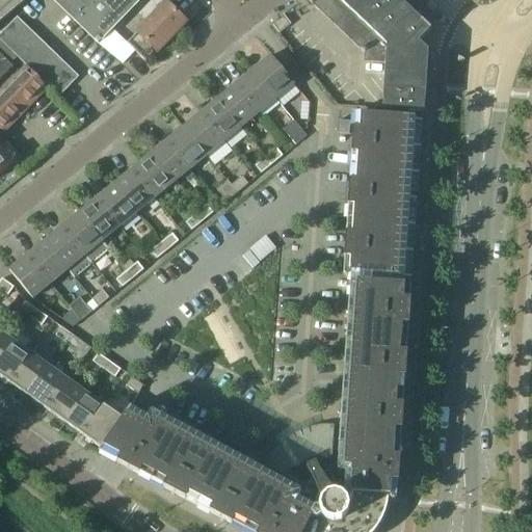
[(0,0),(0,23),(27,0),(0,0)]
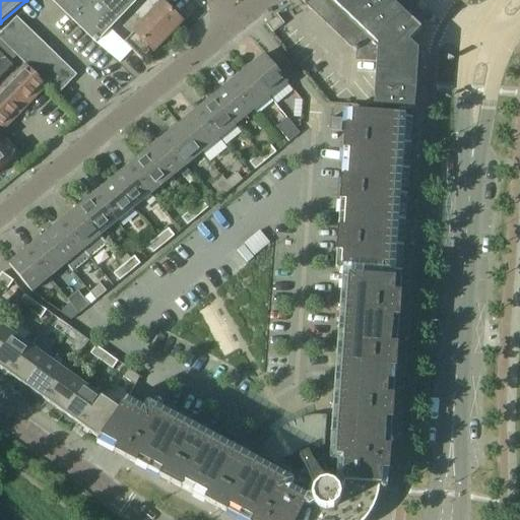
[(53,0),(96,43),(137,0),(53,0)]
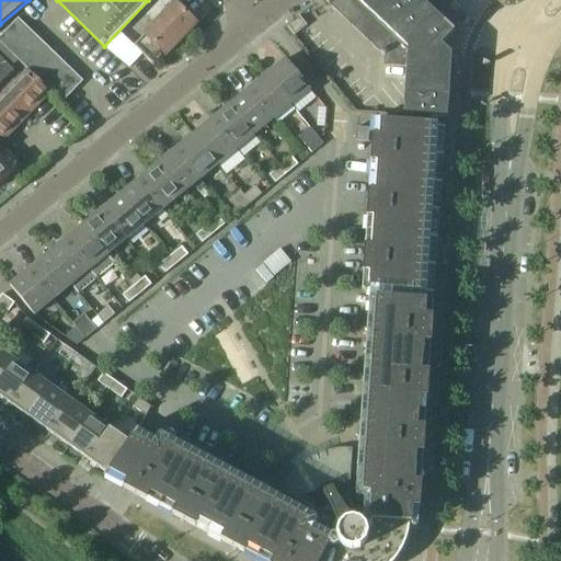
[(324,0),(384,57),(384,67),(405,68),(402,115),(446,118),(451,54),(442,45),(455,32),(421,0),(324,0)]
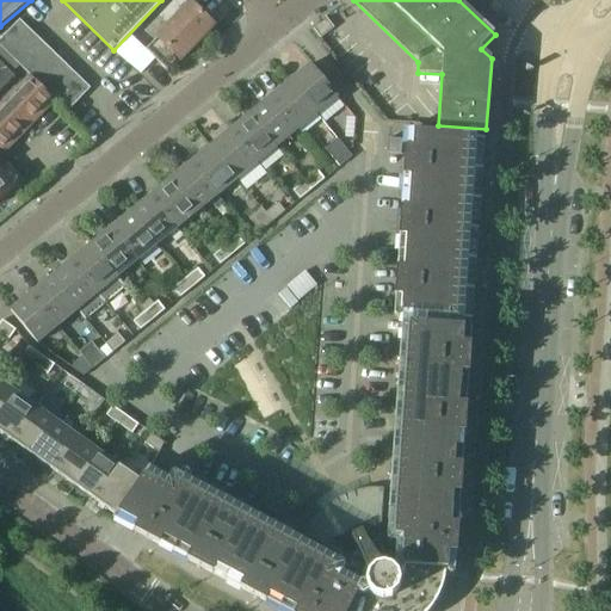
[(191,4),(146,50),(155,59),(168,72),(180,60),(180,61),(215,26),(191,4)]
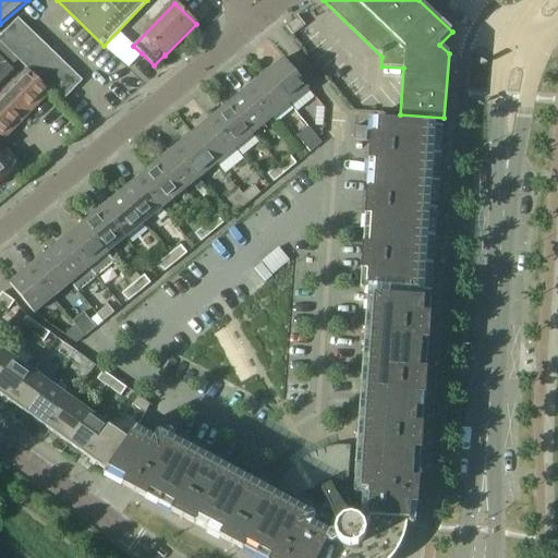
[(306,26),(299,16),(287,25),(294,35),(306,26)]
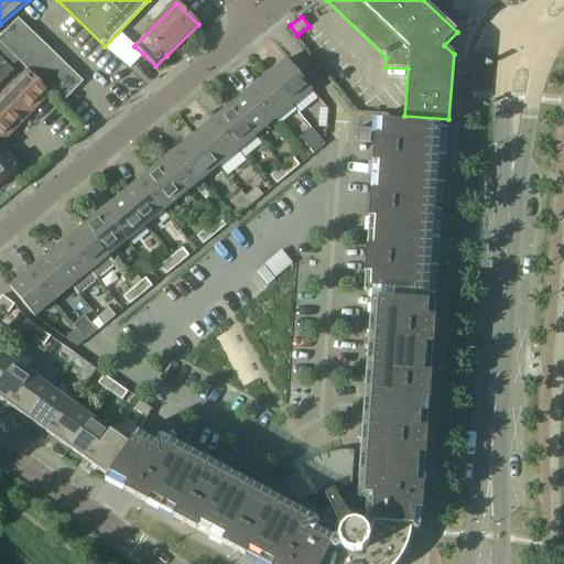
[(0,42),(28,69),(28,71),(51,93),(63,104),(82,83),(18,20),(0,38),(0,42)]
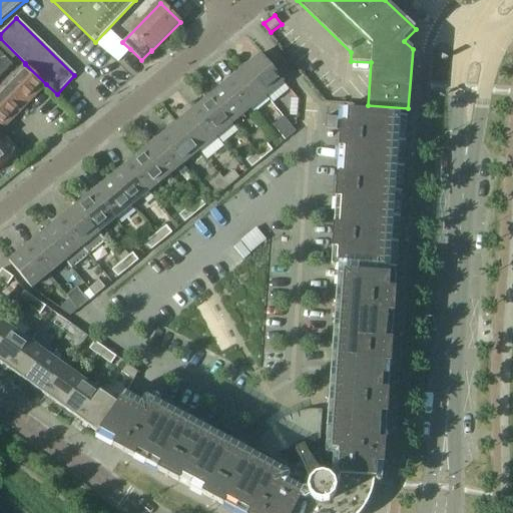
[(0,76),(12,65),(0,53),(0,76)]
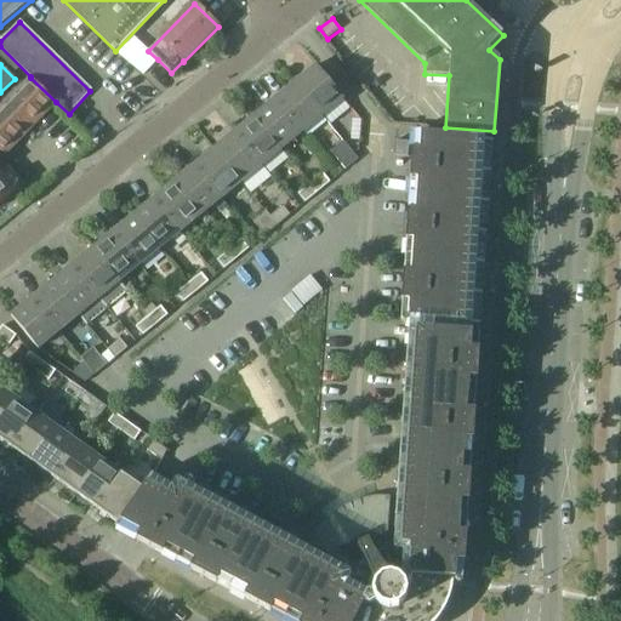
[(317,66),(296,83),(323,117),(343,100),(317,66)]
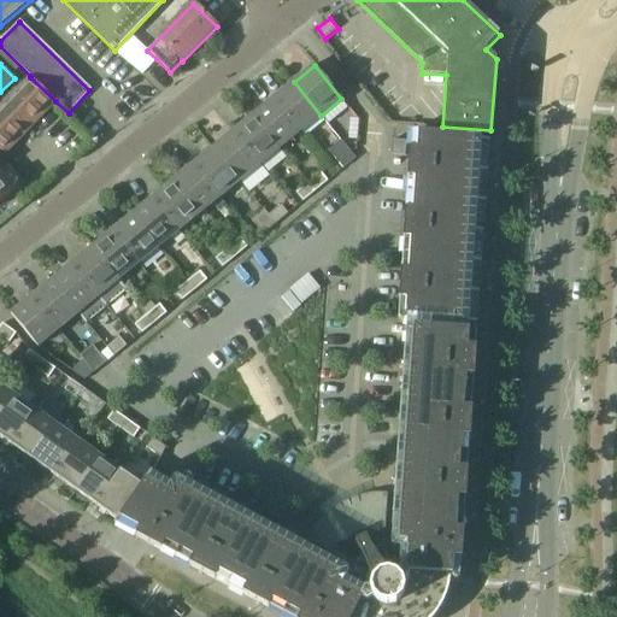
[(56,101),(30,77),(0,107),(0,151),(4,156),(56,101)]
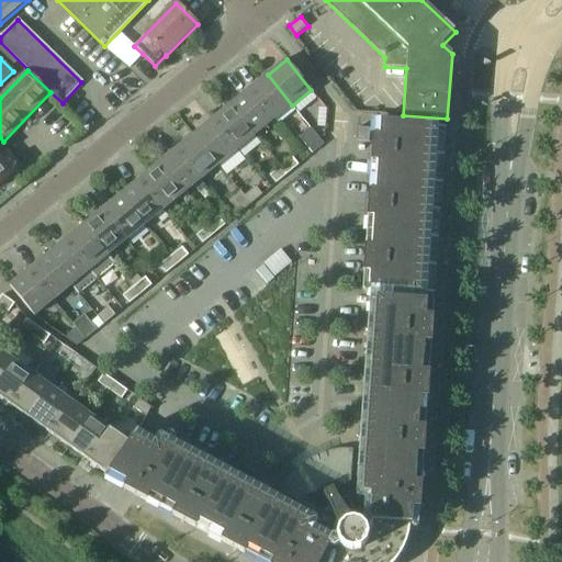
[(268,75),(249,90),(273,120),(292,105),(268,75)]
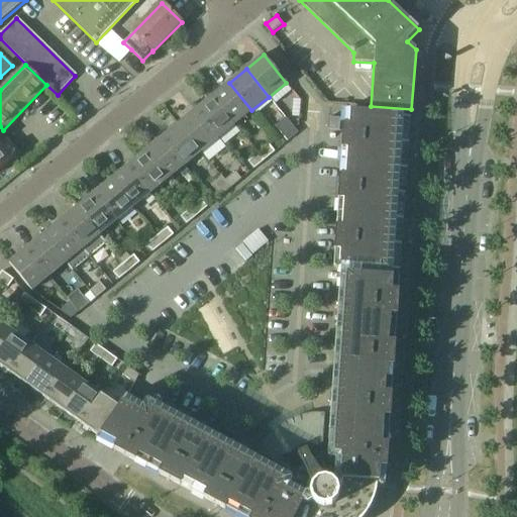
[(229,83),(212,97),(235,124),(251,110),(229,83)]
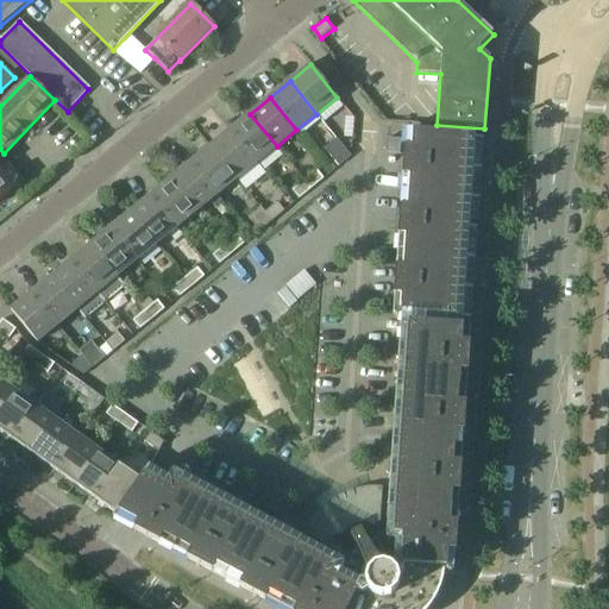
[(250,114),(230,131),(257,163),(277,146),(250,114)]
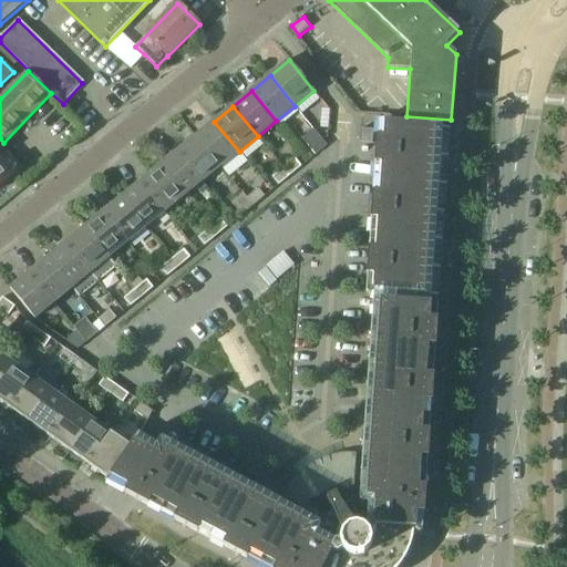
[(214,122),(196,136),(220,166),(239,152),(214,122)]
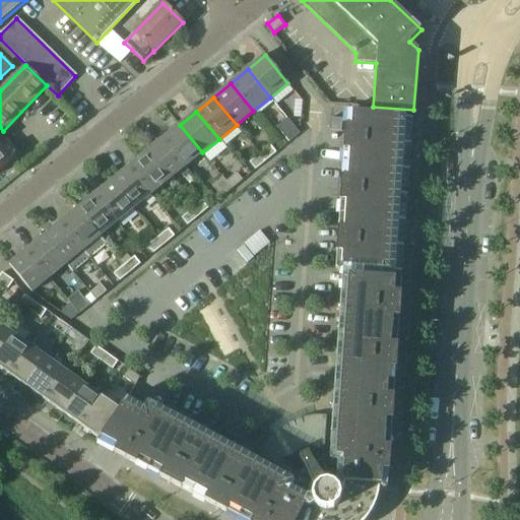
[(117,417),(103,439),(115,445),(118,447),(116,451),(115,453),(117,454),(125,458),(239,519),(366,519),(370,516),(374,509),(377,502),(379,495),(380,488),(380,485),(382,485),(382,472),(388,472),(389,472),(390,470),(391,450),(391,448),(389,448),(384,448),(386,420),(391,421),(393,421),(393,419),(394,398),(395,397),(393,397),(388,396),(390,370),(395,371),(396,371),(397,369),(398,347),(398,346),(396,345),(391,345),(393,319),(398,319),(400,319),(400,318),(401,297),(402,295),(400,295),(390,294),(391,279),(387,279),(387,273),(395,274),(406,117),(353,113),(352,127),(345,127),(343,151),(350,151),(348,178),(341,178),(339,202),(347,203),(345,230),(338,229),(336,253),(343,254),(342,268),(345,268),(345,276),(342,276),(337,342),(329,464),(338,464),(337,479),(344,483),(345,483),(344,488),(340,491),(335,485),(327,482),(327,475),(324,463),(327,416),(319,415),(310,416),(302,418),(294,421),(279,429),(273,435),(267,441),(261,447),(257,454),(291,473),(289,477),(259,461),(153,404),(146,417),(136,412),(125,406),(130,401),(128,400),(121,410),(122,411),(120,414),(121,415),(118,418),(117,417)]
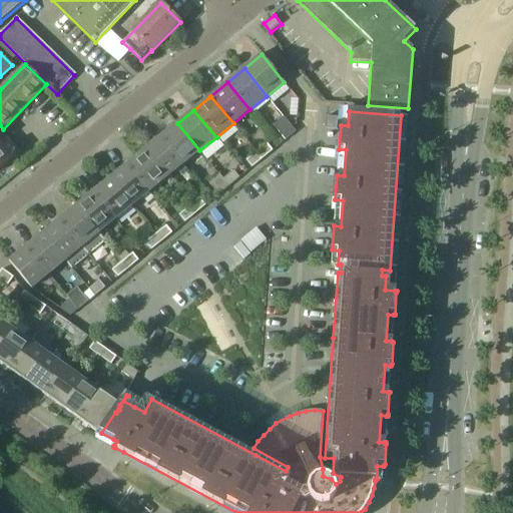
[(273,125),(279,132),(289,123),(284,117),(273,125)]
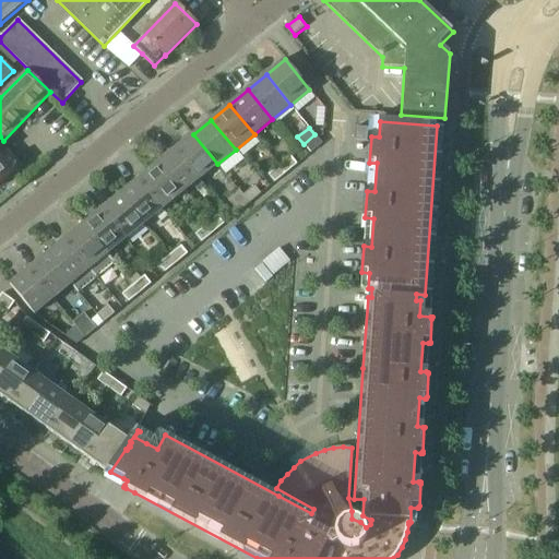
[(368,129),(355,128),(354,141),(367,141),(368,129)]
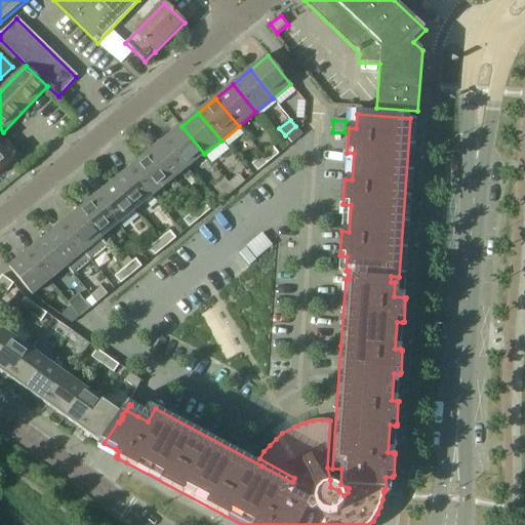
[(182,126),(164,140),(188,168),(204,154),(182,126)]
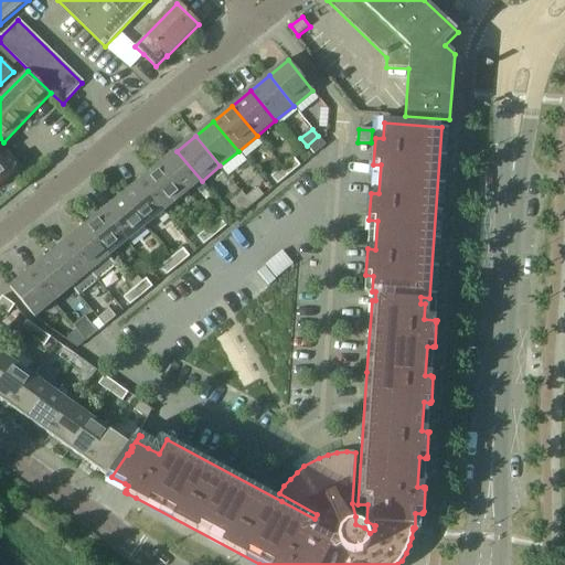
[(315,155),(326,146),(318,136),(307,146),(315,155)]
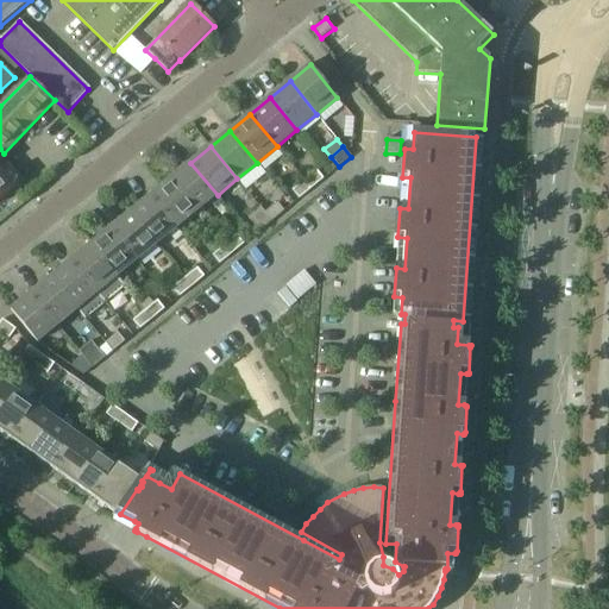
[(190,163),(170,180),(196,212),(218,195),(190,163)]
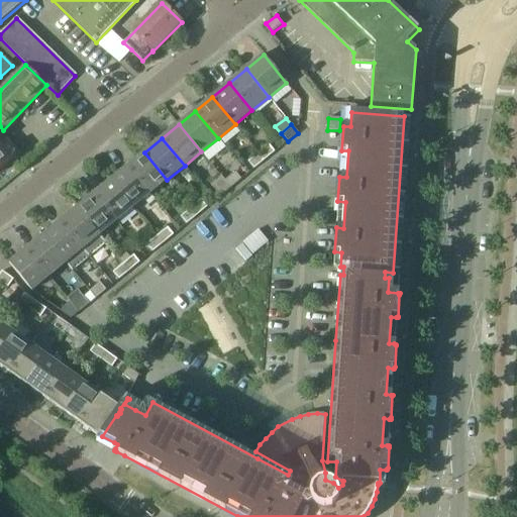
[(0,169),(11,161),(18,153),(7,140),(0,145),(0,169)]
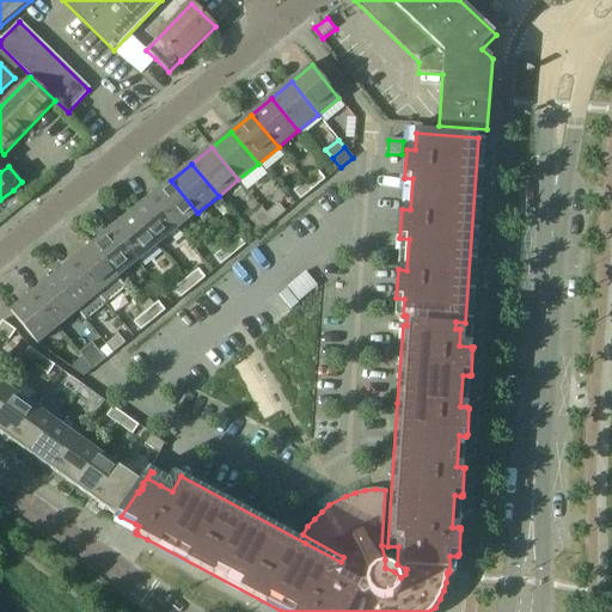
[(313,190),(325,179),(318,171),(306,182),(313,190)]
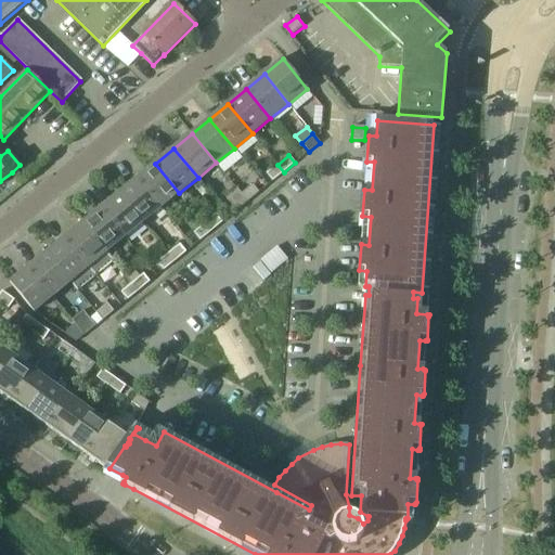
[(155,164),(137,179),(162,208),(179,193),(155,164)]
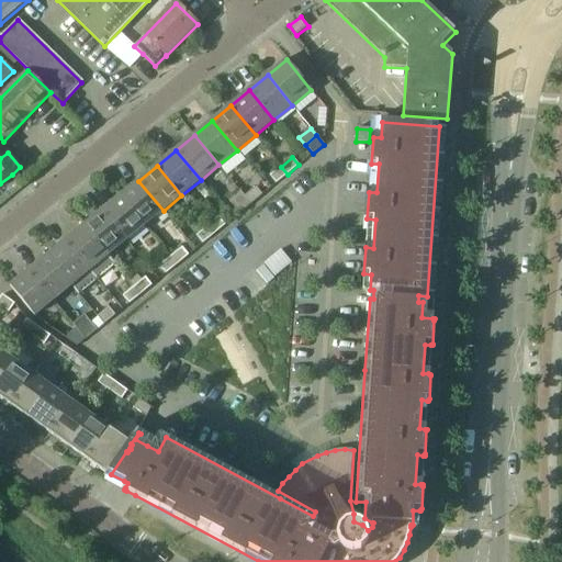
[(276,183),(288,175),(281,167),(270,176),(276,183)]
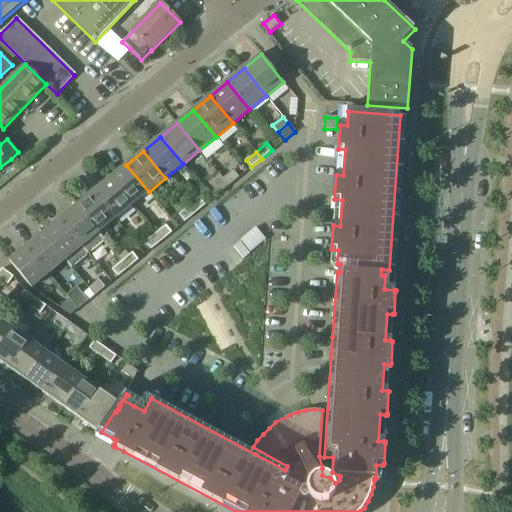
[(142,197),(149,192),(126,165),(110,178),(132,206),(142,197)]
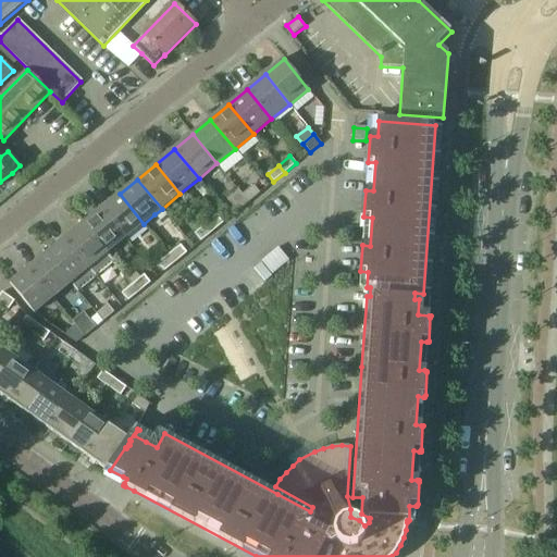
[(248,202),(260,194),(254,185),(243,195),(248,202)]
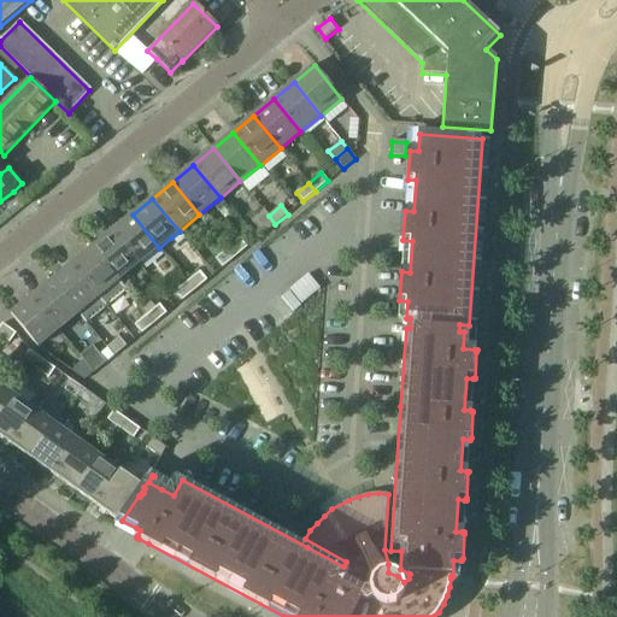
[(133,215),(112,231),(139,264),(159,248),(133,215)]
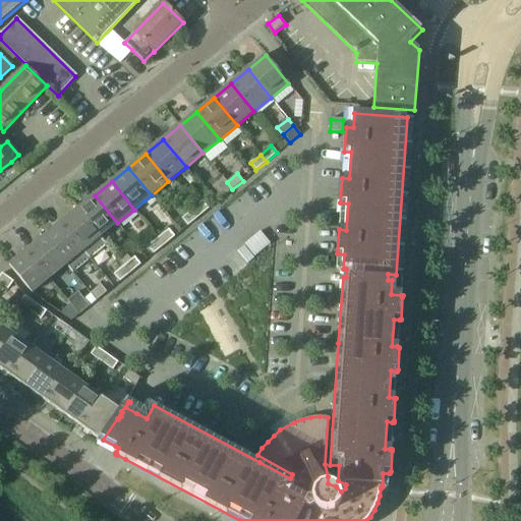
[(222,198),(232,189),(227,182),(216,190),(222,198)]
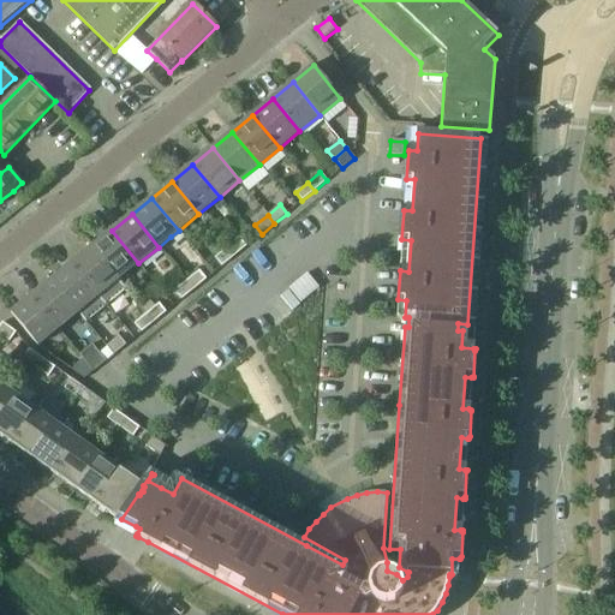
[(112,231),(93,246),(119,280),(138,263),(112,231)]
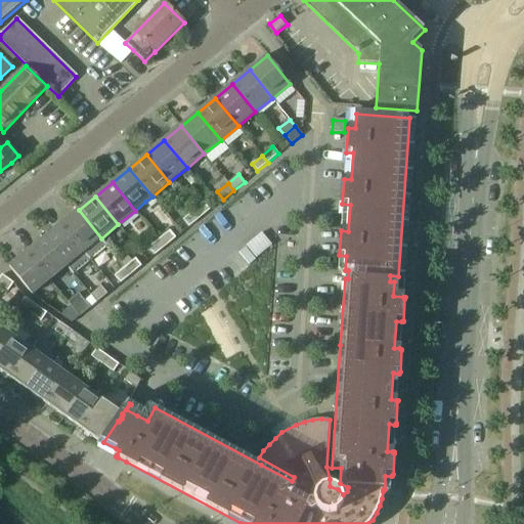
[(153,197),(145,202),(150,208),(158,203),(153,197)]
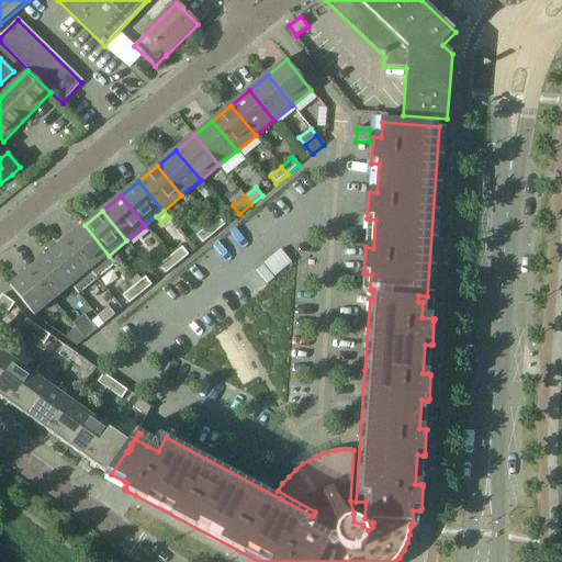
[(213,235),(225,225),(218,217),(206,227),(213,235)]
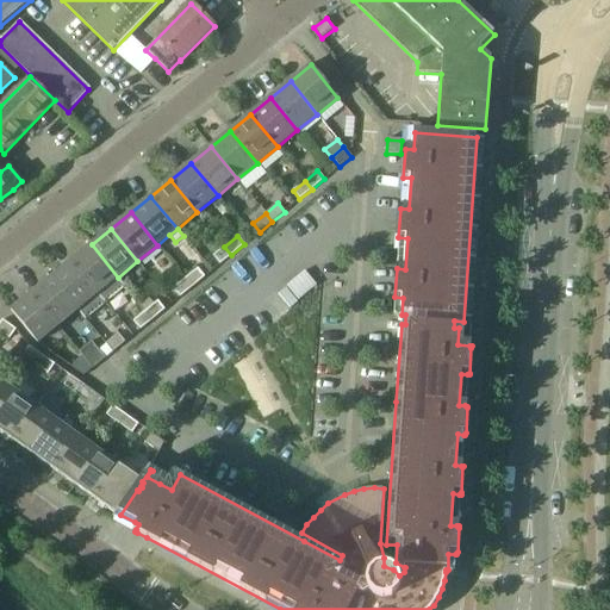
[(72,261),(98,293),(106,304),(125,288),(117,278),(118,278),(92,244),(72,261)]
